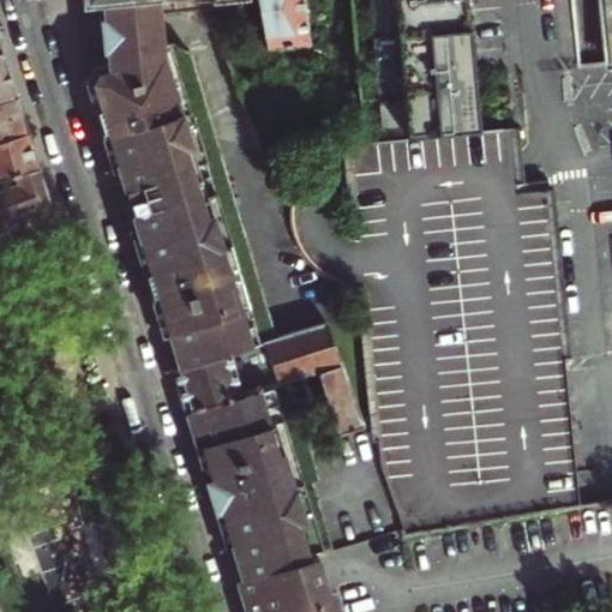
[(87,0),(100,0),(105,60),(94,65),(91,72),(88,83),(103,133),(112,160),(133,233),(143,263),(153,297),(163,330),(169,329),(183,369),(234,353),(250,348),(163,65),(155,0),(87,0)]
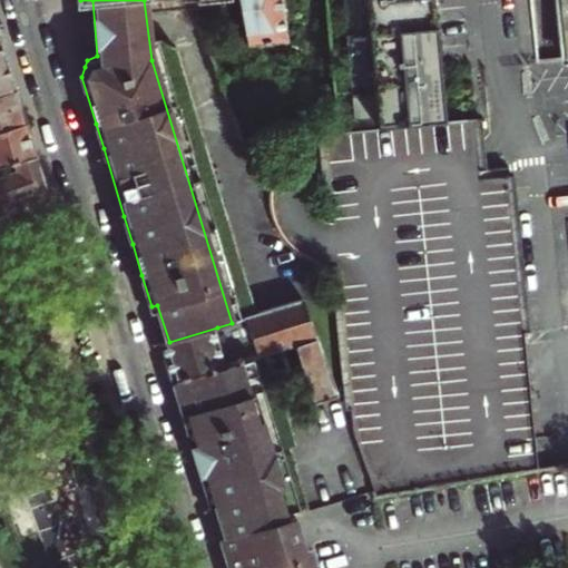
[(238,0),(247,46),(289,40),(282,0),(238,0)]
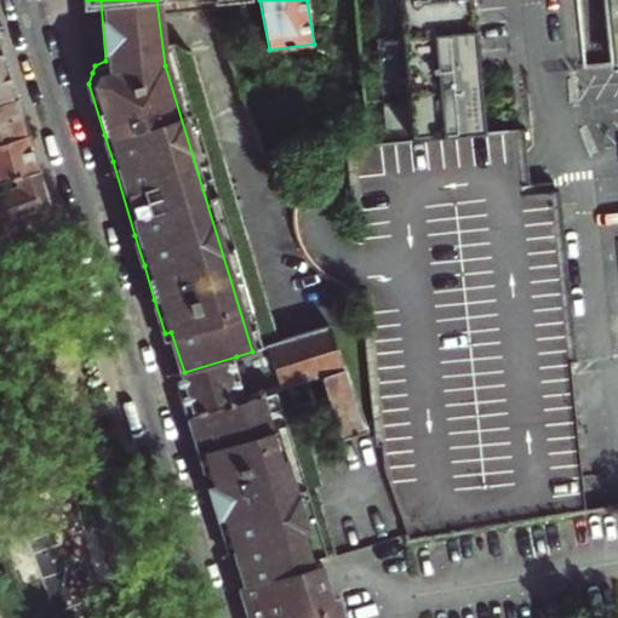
[(371,0),(387,142),(482,132),(469,0),(371,0)]
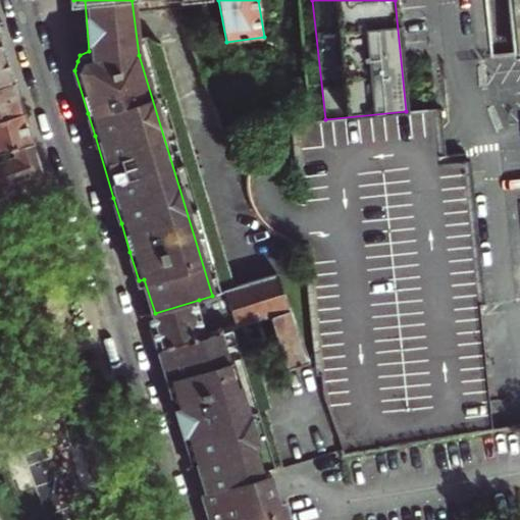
[(0,36),(0,85),(15,81),(9,61),(2,36),(0,36)]
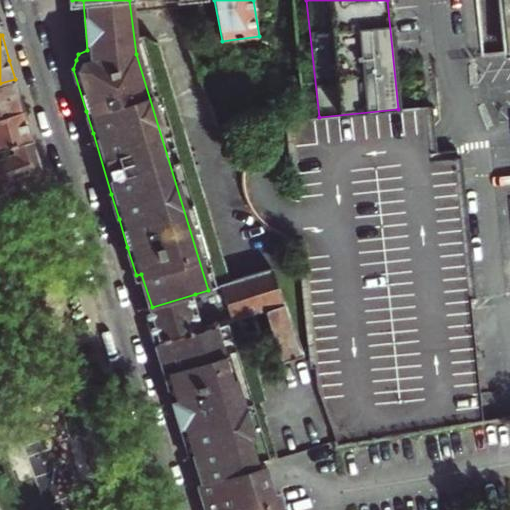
[(202,68),(197,70),(204,89),(209,87),(202,68)]
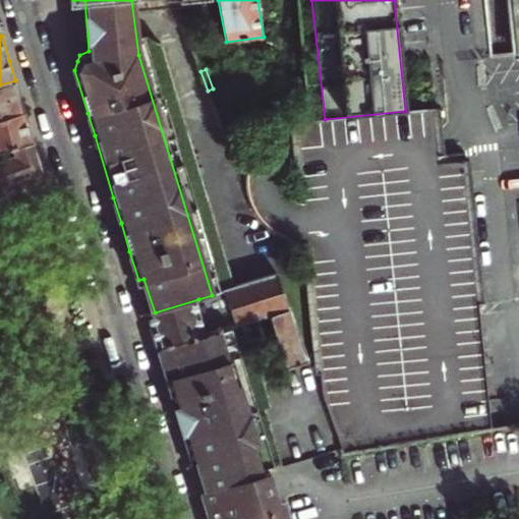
[(0,117),(24,111),(20,97),(15,80),(0,84),(0,117)]
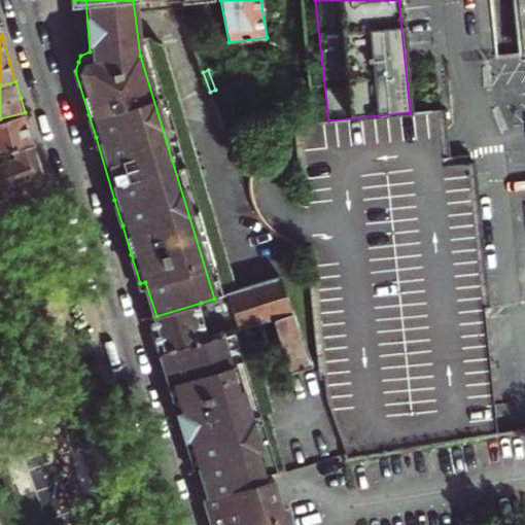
[(25,112),(0,118),(0,151),(34,142),(29,127),(25,112)]
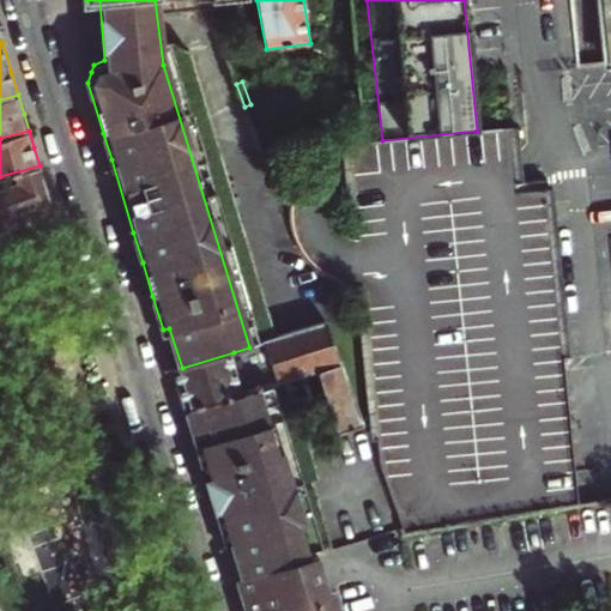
[(40,165),(0,176),(0,217),(49,199),(44,185),(40,165)]
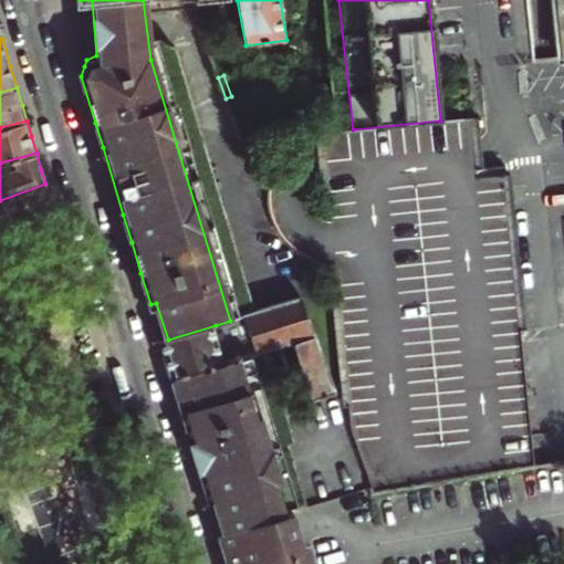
[(174,379),(238,359),(295,342),(314,400),(337,393),(302,300),(248,316),(254,338),(222,348),(219,338),(166,355),(169,365),(174,379)]
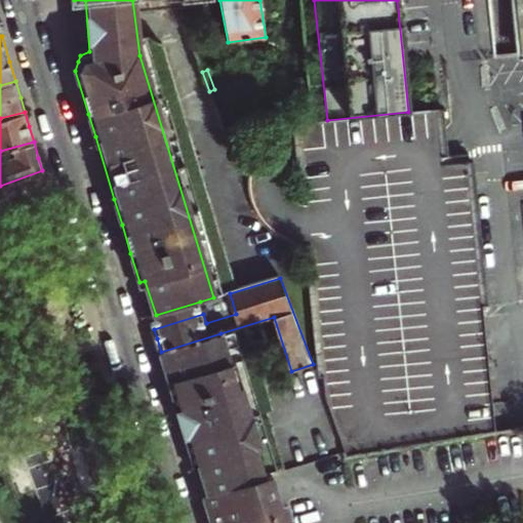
[(203,314),(200,302),(156,315),(150,317),(154,329),(203,314)]
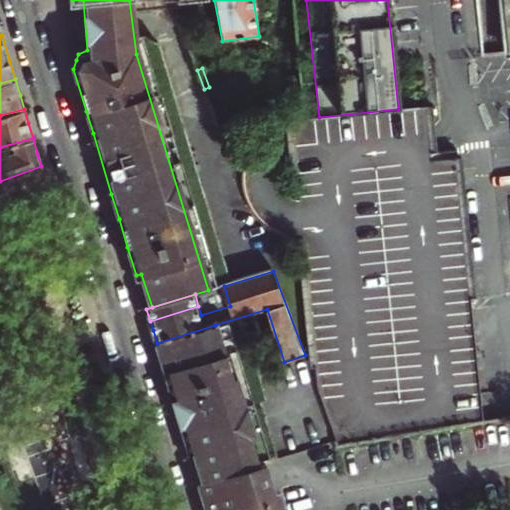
[(215,325),(157,343),(181,424),(199,483),(257,464),(250,439),(254,437),(236,378),(229,380),(222,356),(224,355),(215,325)]
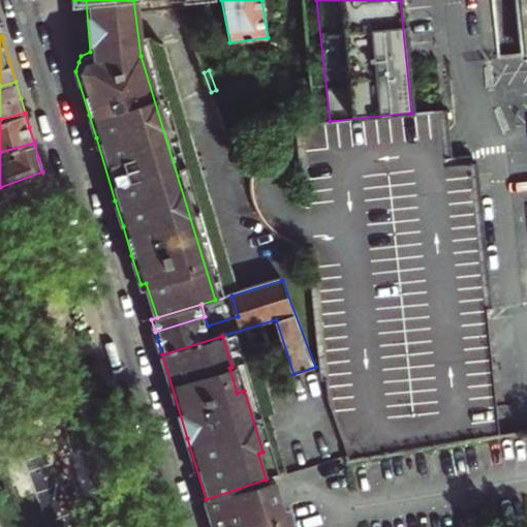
[(281,492),(277,476),(266,479),(206,499),(211,514),(214,526),(291,526),(290,523),(297,521),(290,503),(285,504),(281,492)]
